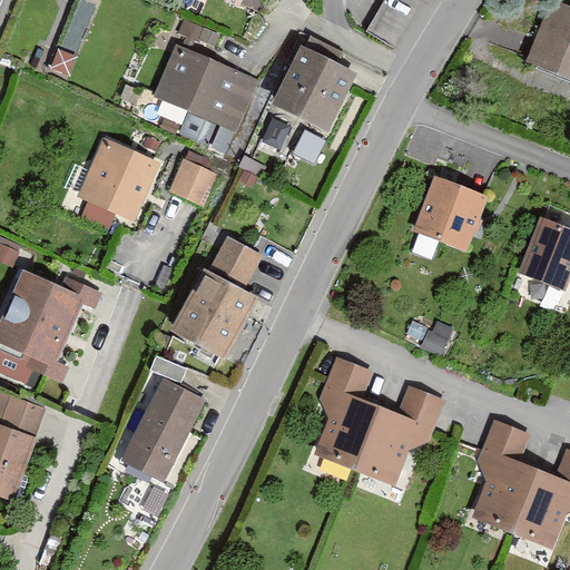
[(91,0),(75,0),(52,67),(74,75),(98,2),(91,0)]
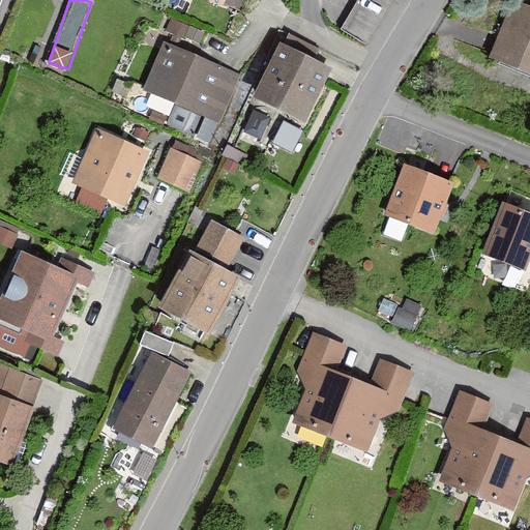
[(235,0),(207,0),(232,9),(235,0)]
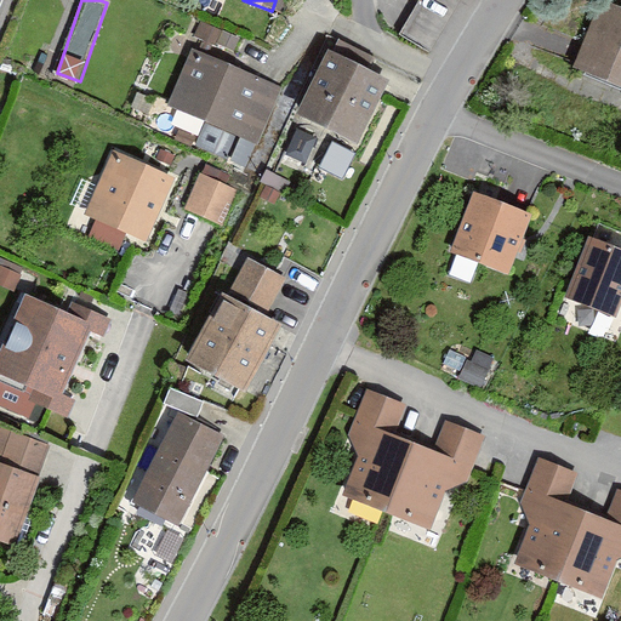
[(419,0),(404,29),(437,46),(460,0),(419,0)]
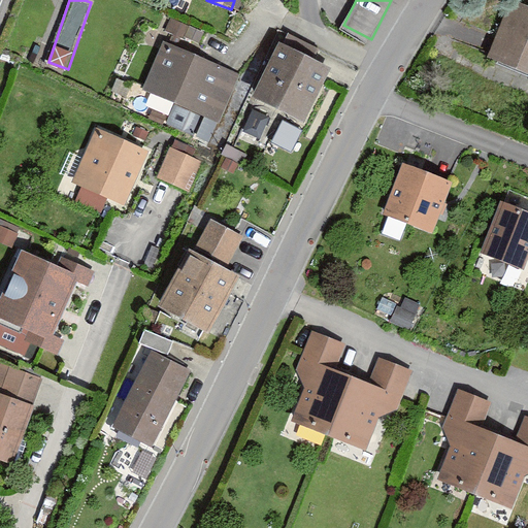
[(527,7),(510,1),(487,57),(527,74),(527,7)]
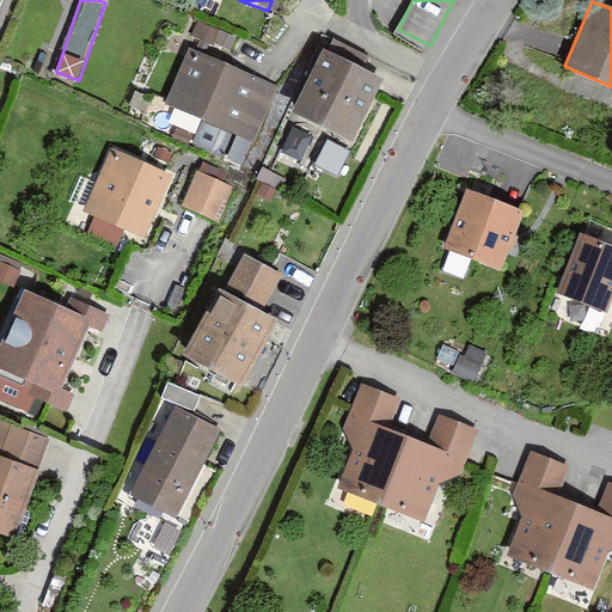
[(277,87),(190,49),(165,105),(202,121),(193,146),(240,166),(252,141),(255,142),(277,87)]
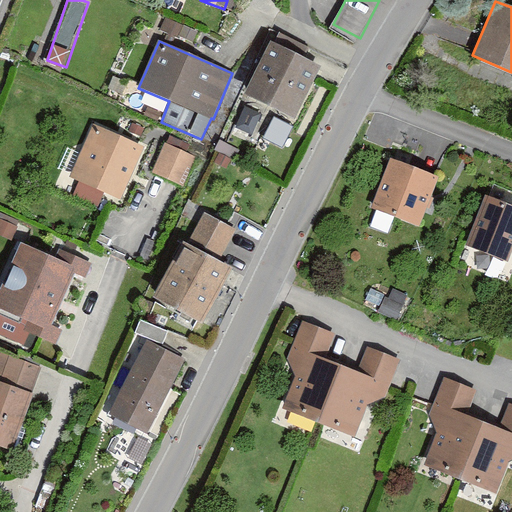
[(321,68),(271,43),(245,95),(295,120),(321,68)]
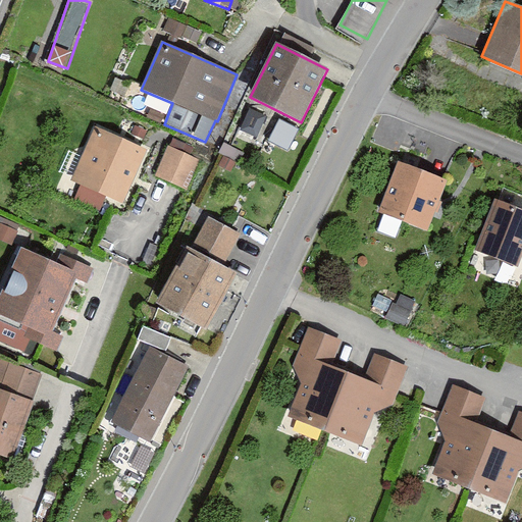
[(240,131),(257,138),(266,117),(250,109),(240,131)]
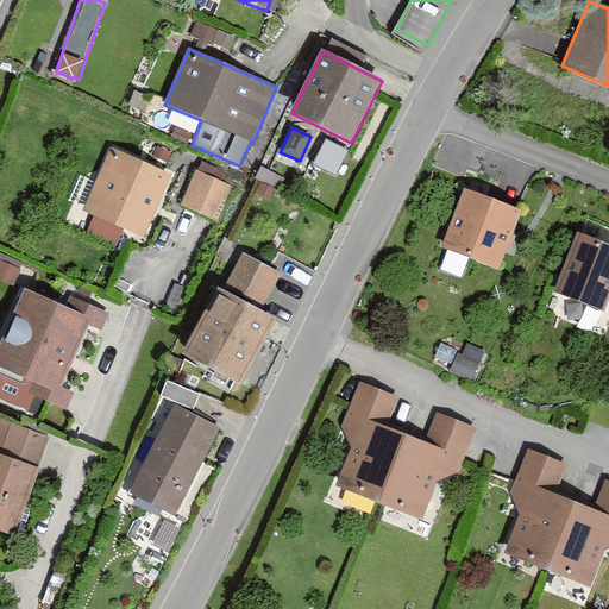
[(168,179),(104,155),(81,217),(144,240),(168,179)]
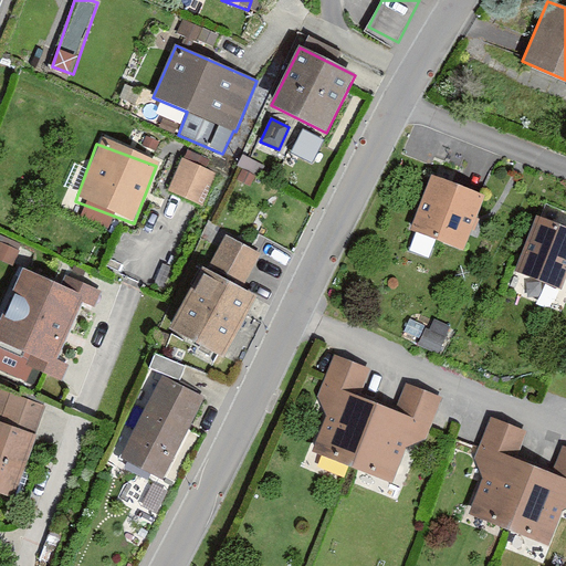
[(217,174),(182,159),(168,191),(202,207),(217,174)]
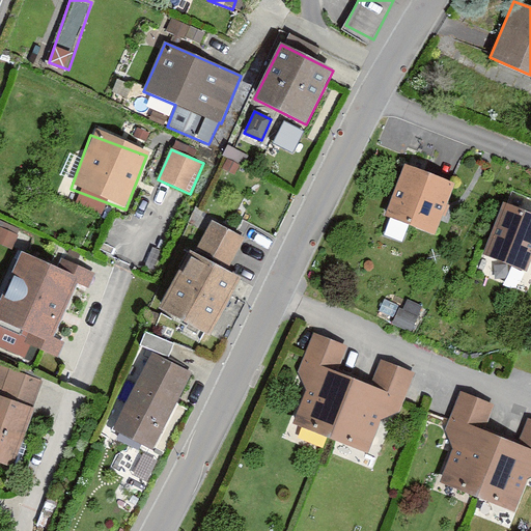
[(455,185),(404,165),(385,217),(436,235),(455,185)]
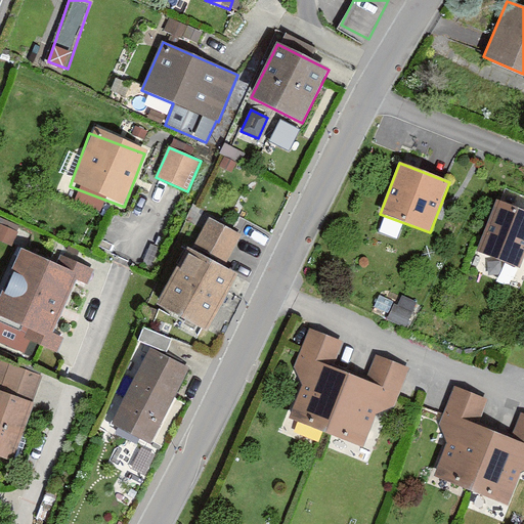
[(523,258),(523,211),(496,202),(477,253),(520,269),(523,258)]
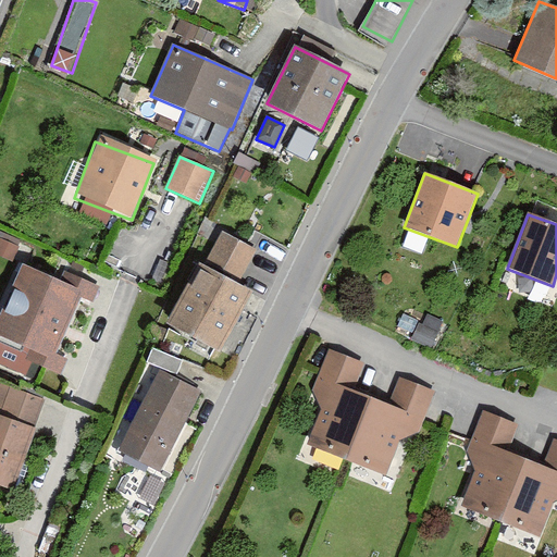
[(206,264),(239,282),(257,250),(222,233),(206,264)]
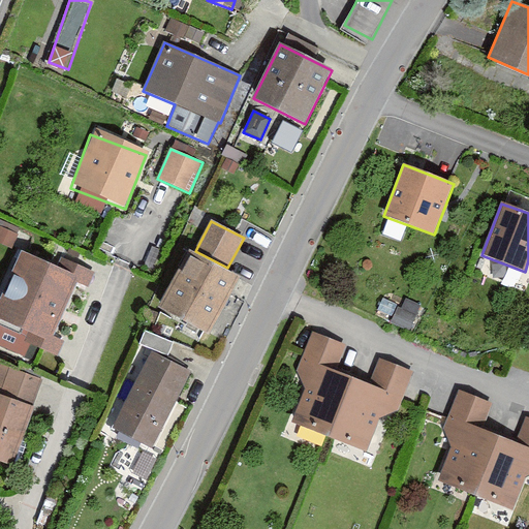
[(21,251),(0,311),(0,352),(57,372),(90,275),(21,251)]
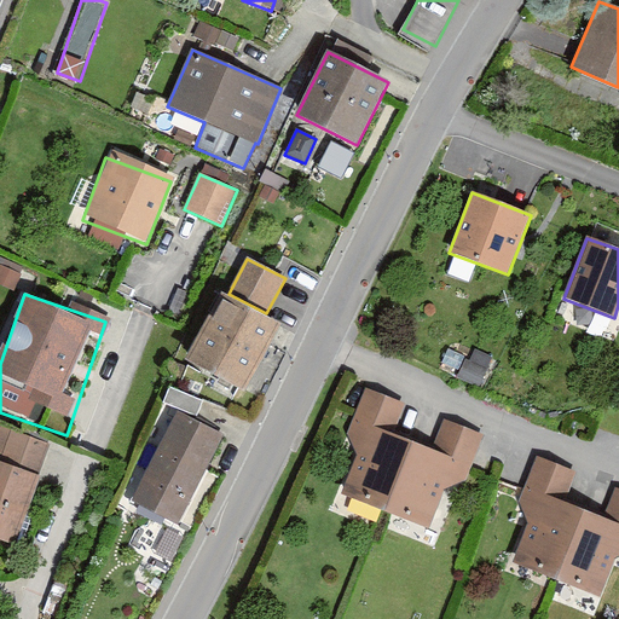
[(221,294),(185,360),(244,393),(281,325),(221,294)]
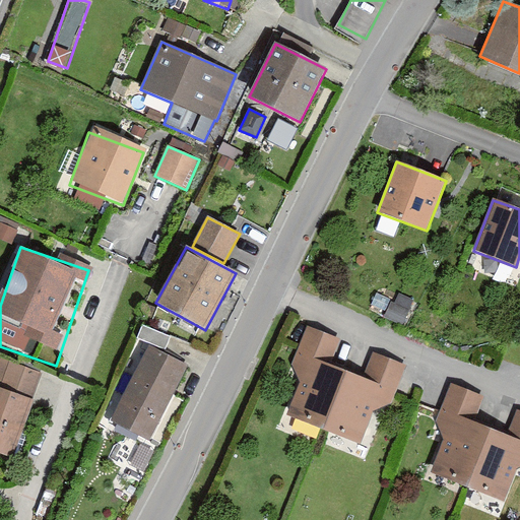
[(299,407),(333,420),(353,368),(333,361),(342,336),(314,326),(298,370),(311,375),(299,407)]
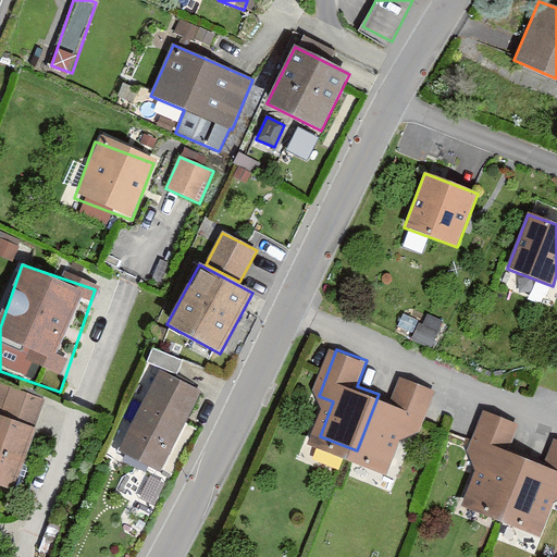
[(159,371),(119,453),(161,473),(201,392),(159,371)]
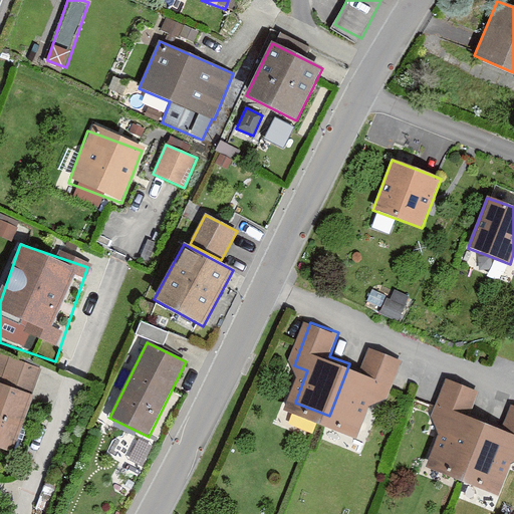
[(366,370),(349,363),(329,416),(363,428),(376,394),(387,398),(401,358),(374,348),(366,370)]
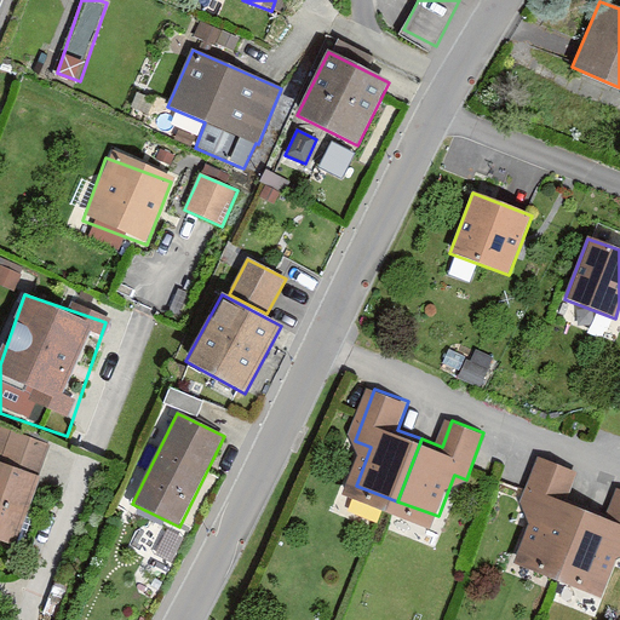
[(0,440),(0,546),(13,551),(42,453),(0,440)]
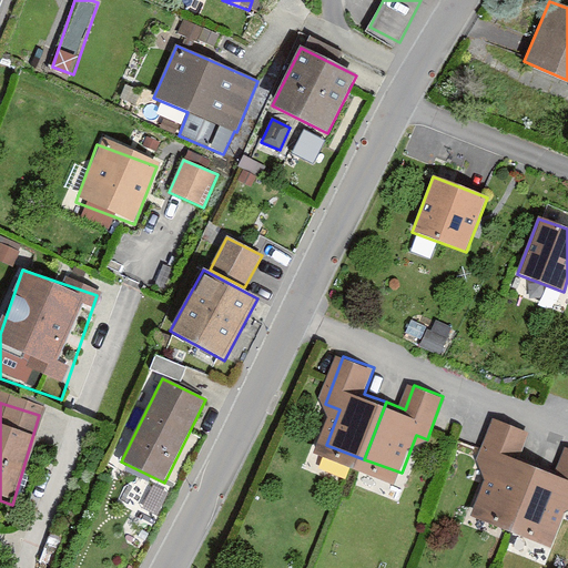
[(484,507),(523,521),(544,464),(521,456),(531,430),(501,418),(483,466),(498,472),(484,507)]
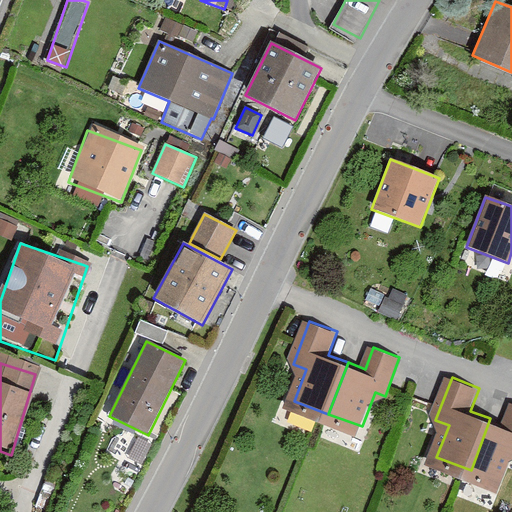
[(511,412),(508,425),(490,418),(471,470),(504,483),(511,461),(511,412)]
